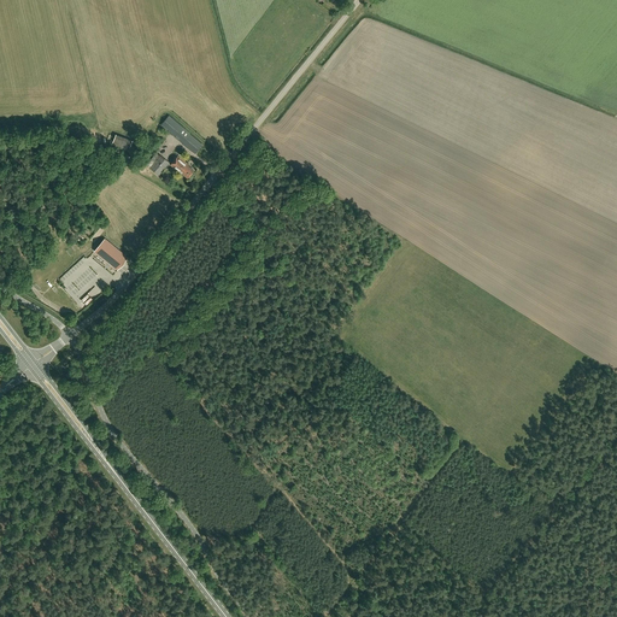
[(169,116),(162,124),(195,154),(203,146),(169,116)]
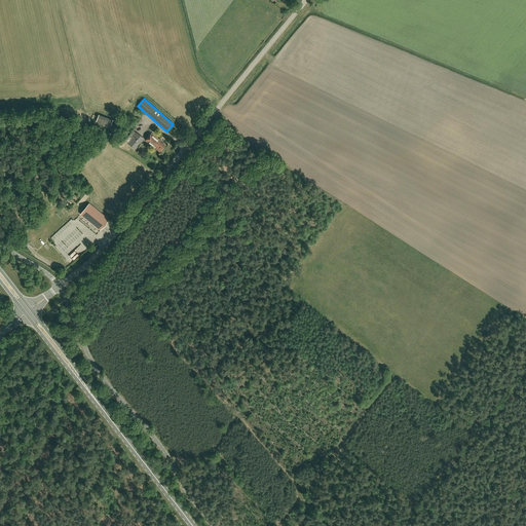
[(97,123),(111,127),(113,119),(100,116),(97,123)]
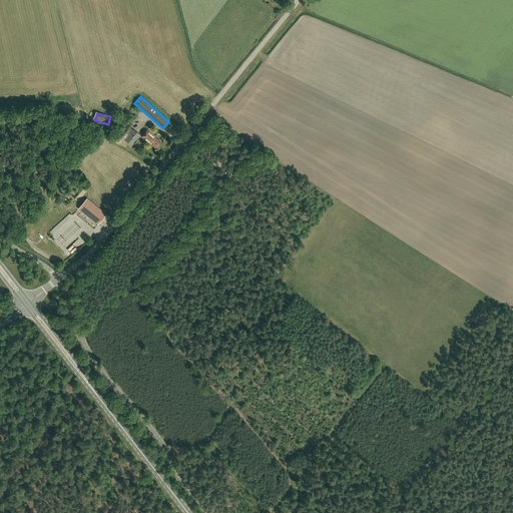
[(124,138),(132,145),(140,135),(133,128),(124,138)]
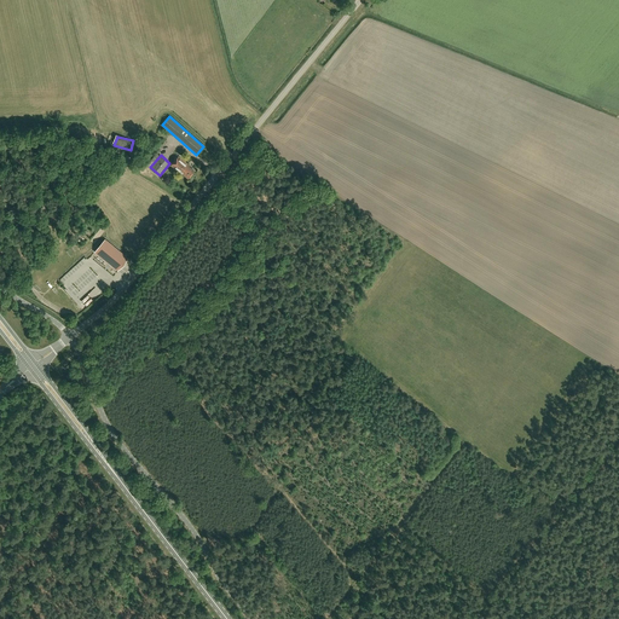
[(187,178),(195,171),(189,166),(190,166),(181,158),(179,156),(172,165),(174,167),(183,174),(187,178)]
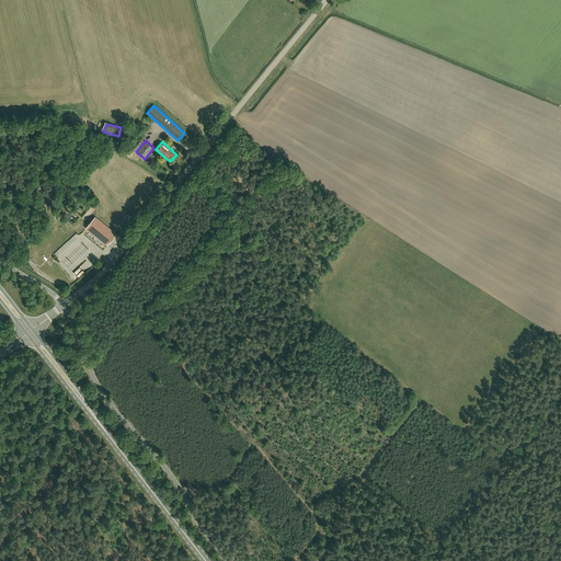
[(101,241),(106,244),(115,233),(95,217),(86,228),(99,239),(100,240),(101,240),(101,241)]
